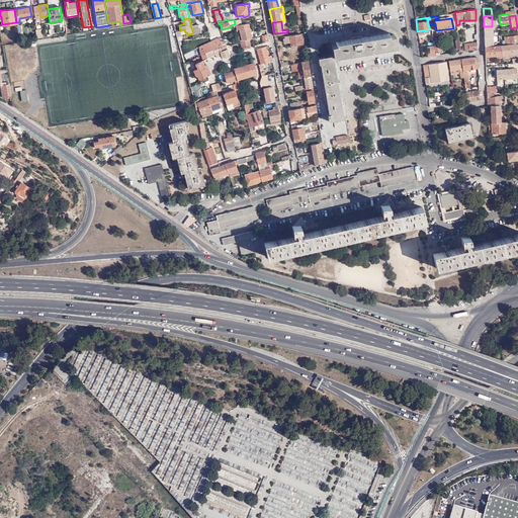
[(235,24),(236,28),(238,28),(241,38),(249,37),(251,37),(248,22),(239,23),(235,24)]
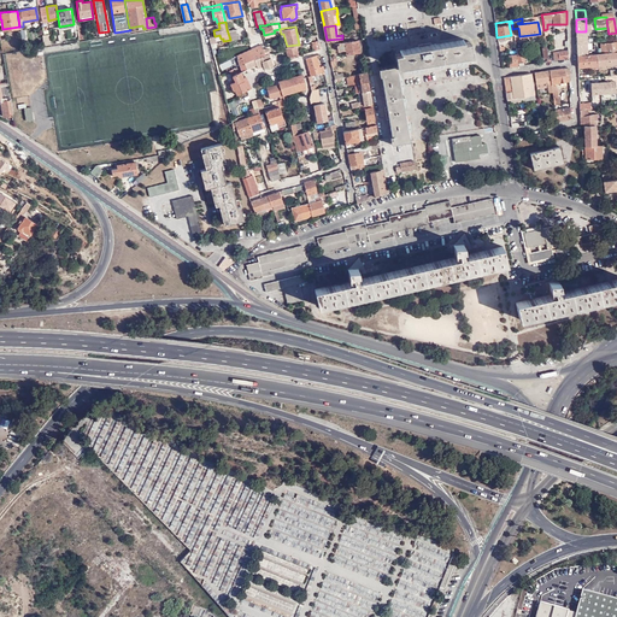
[(230,40),(240,39),(239,34),(236,34),(235,29),(227,29),(230,40)]
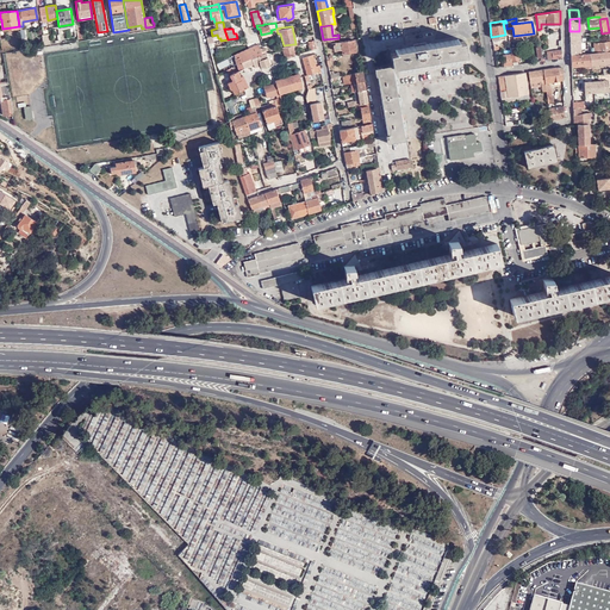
[(570,31),(571,42),(580,42),(579,31),(570,31)]
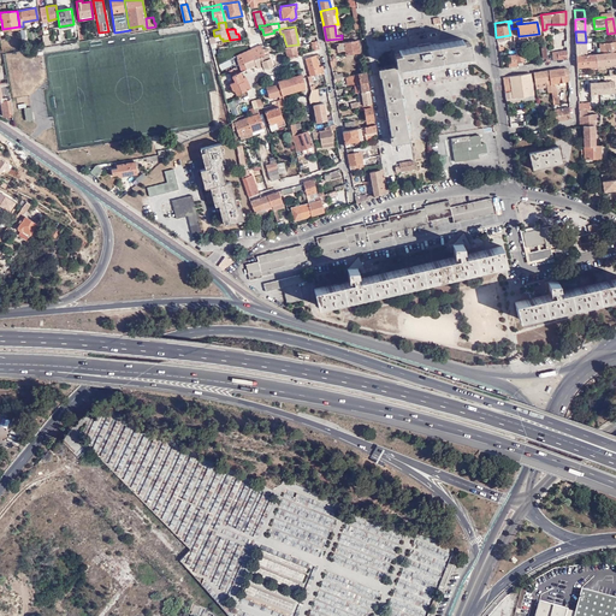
[(351,52),(362,49),(361,39),(339,42),(339,45),(336,45),(337,51),(345,49),(345,57),(351,55),(351,52)]
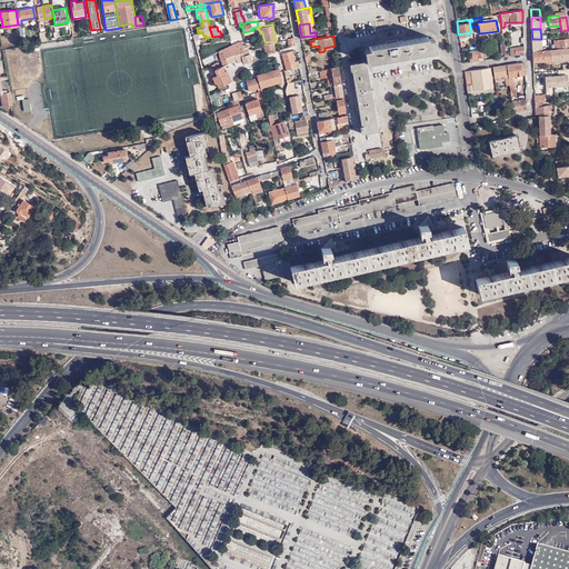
[(362,49),(363,60),(366,60),(435,49),(432,38),(427,38),(427,37),(393,42),(368,46),(368,48),(362,49)]
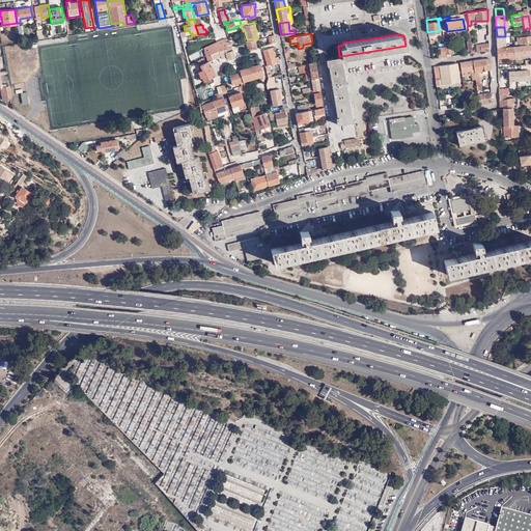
[(522,46),(530,44),(530,35),(521,36),(522,46)]
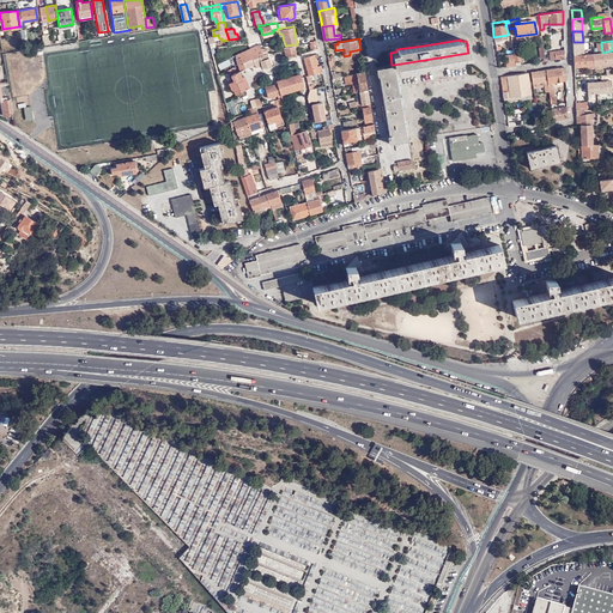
[(574,42),(574,55),(583,54),(583,42),(574,42)]
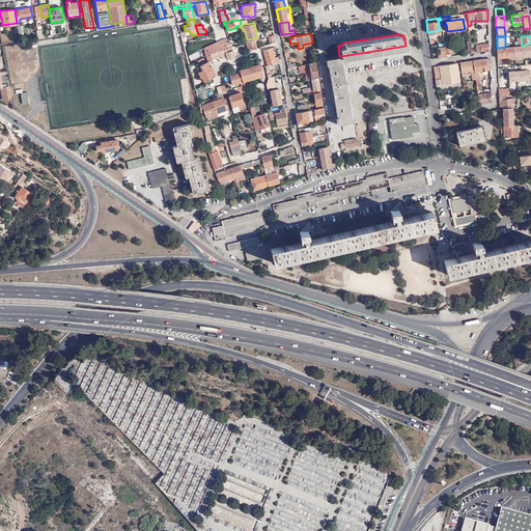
[(230,45),(231,45),(229,40),(227,42),(226,40),(225,42),(224,37),(216,42),(217,44),(216,44),(217,45),(204,50),(208,59),(220,55),(230,51),(229,50),(230,49),(229,46),(230,45)]
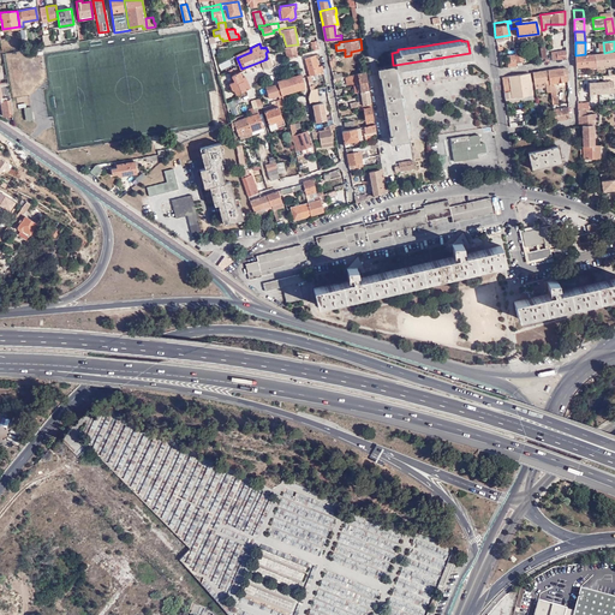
[(298,54),(296,45),(286,46),(285,46),(287,57),(298,54)]
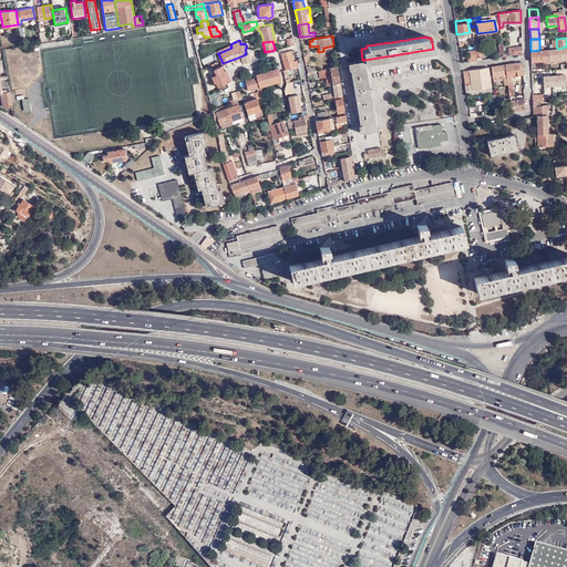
[(514,53),(514,54),(522,53),(522,45),(513,47),(513,48),(514,53)]
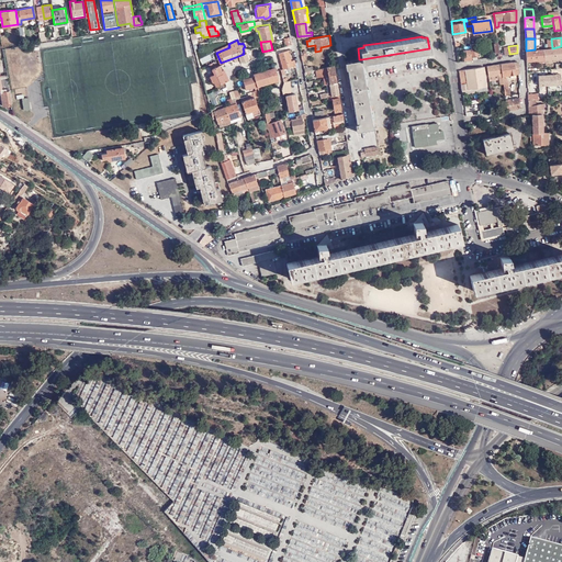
[(526,60),(561,57),(561,46),(552,48),(550,48),(535,49),(526,51),(526,55),(526,60)]
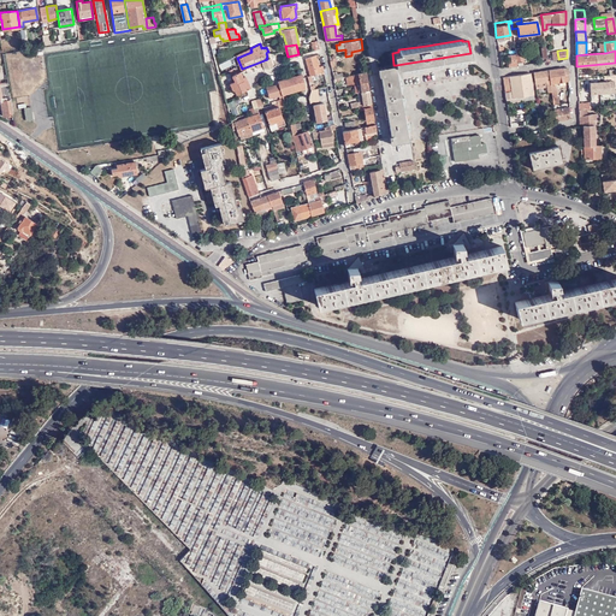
[(273,64),(268,52),(267,52),(266,53),(267,57),(266,58),(267,59),(255,64),(258,67),(264,65),(265,67),(273,64)]
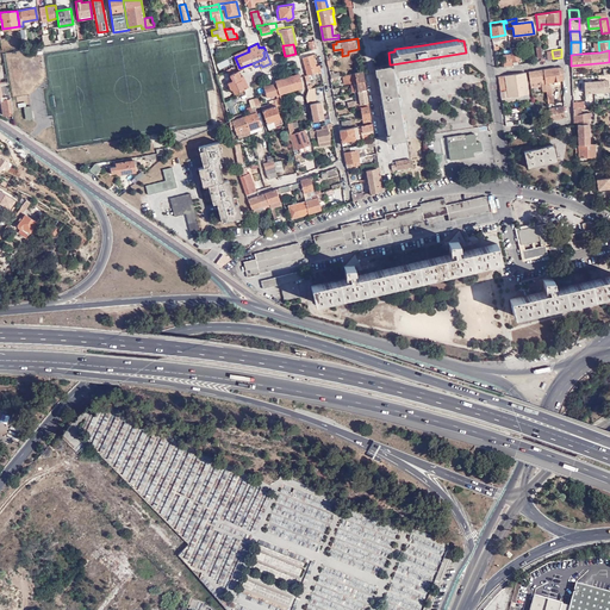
[(318,64),(315,54),(303,56),(307,73),(319,70),(319,73),(321,72),(319,64),(318,64)]
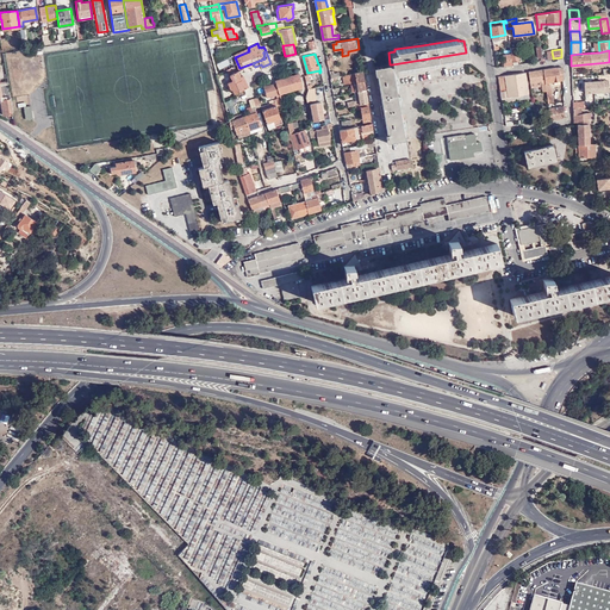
[(502,55),(504,66),(512,64),(511,54),(502,55)]
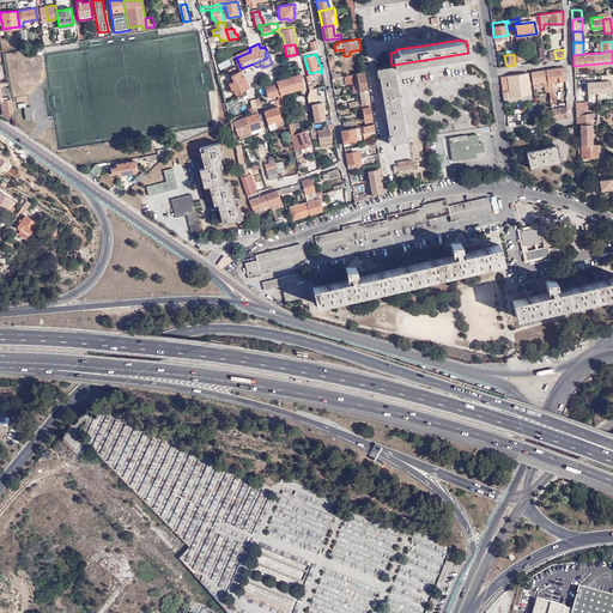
[(228,60),(218,65),(220,70),(230,65),(228,60)]
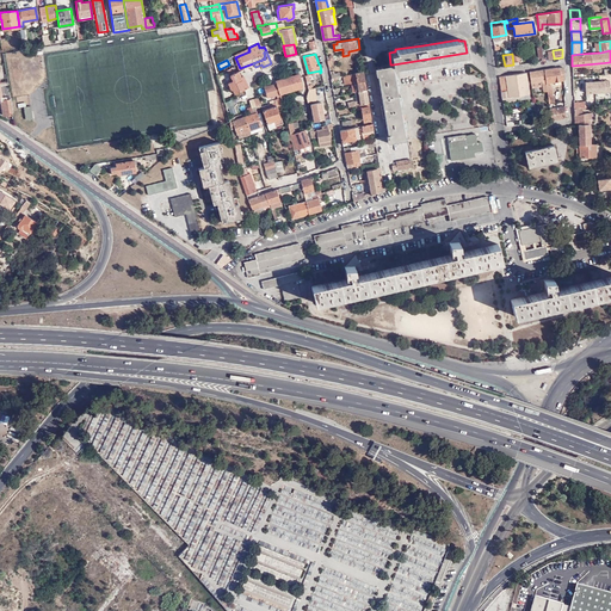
[(393,65),(390,65),(375,67),(376,75),(378,75),(384,111),(388,134),(386,134),(388,143),(405,140),(393,65)]
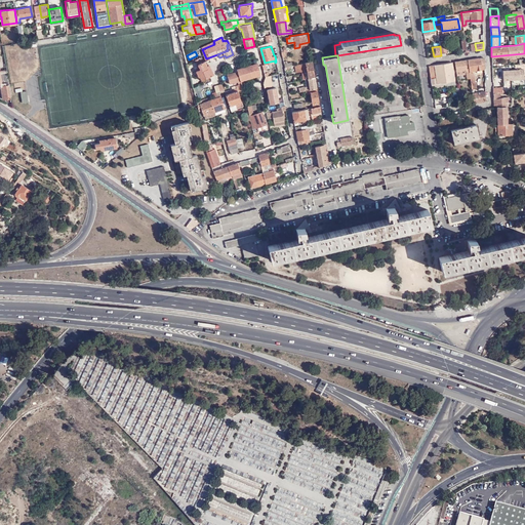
[(481,66),(484,66),(484,57),(467,59),(469,71),(481,69),(481,66)]
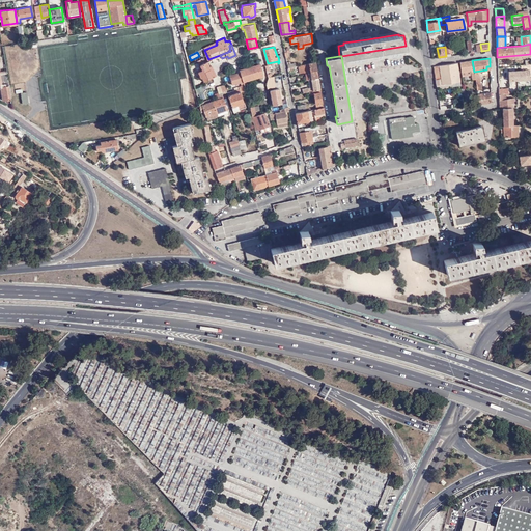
[(472,80),(475,79),(474,72),(472,60),(459,62),(462,76),(471,75),(472,80)]
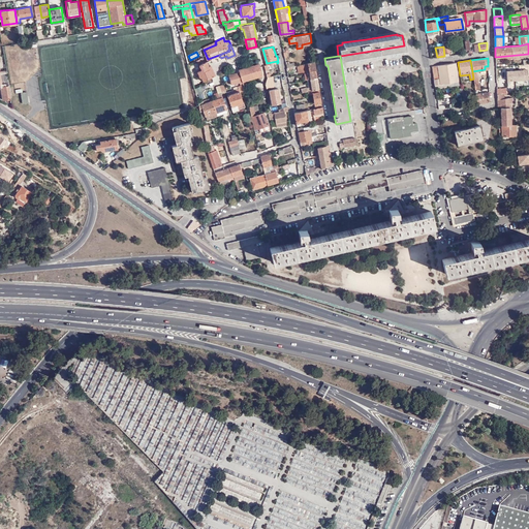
[(203,81),(213,75),(209,66),(206,61),(198,65),(200,69),(196,71),(199,78),(201,78),(203,81)]
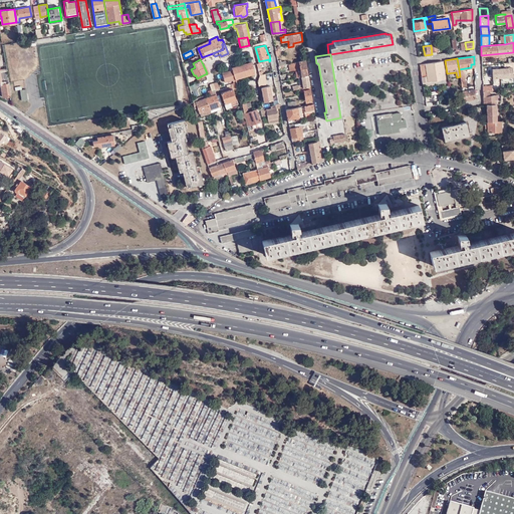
[(297,68),(307,66),(305,59),(288,63),(290,69),(297,68)]
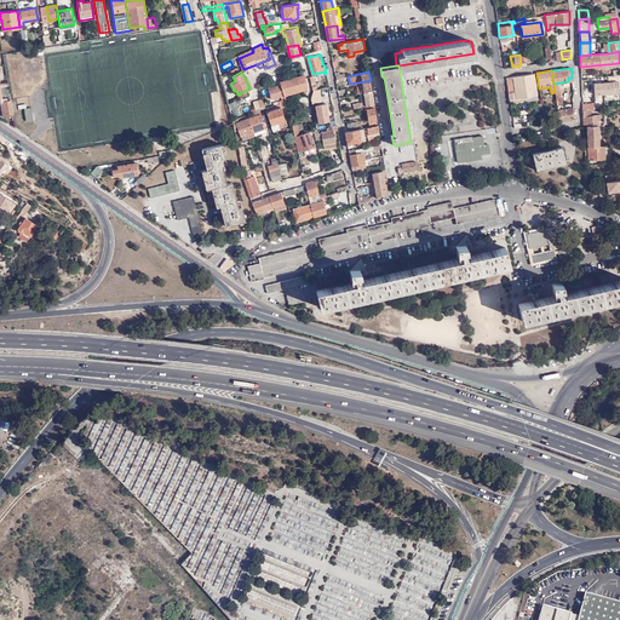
[(537,95),(534,73),(512,76),(514,84),(507,85),(509,98),(537,95)]
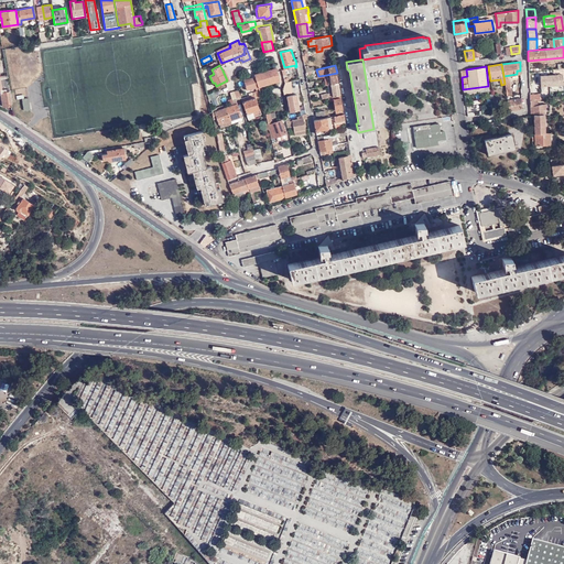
[(556,72),(555,66),(549,67),(543,67),(544,73),(550,72),(551,79),(557,78),(557,71),(556,72)]
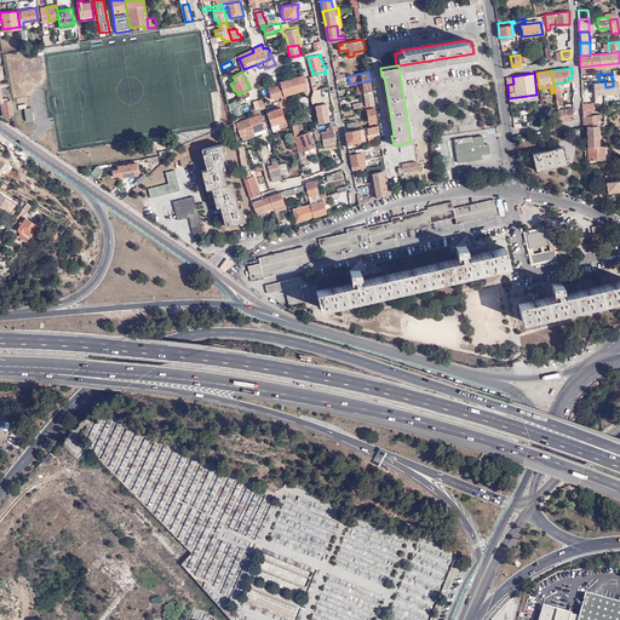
[(304,74),(280,80),(280,84),(285,99),(290,98),(288,92),(308,87),(304,74)]
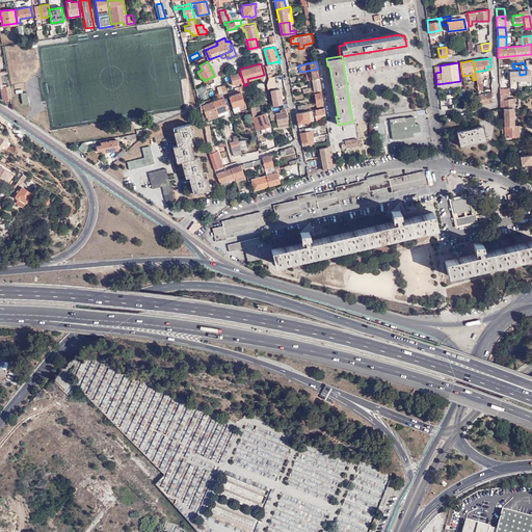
[(312,79),(319,77),(318,69),(308,71),(308,72),(307,72),(307,75),(306,75),(307,80),(312,79)]
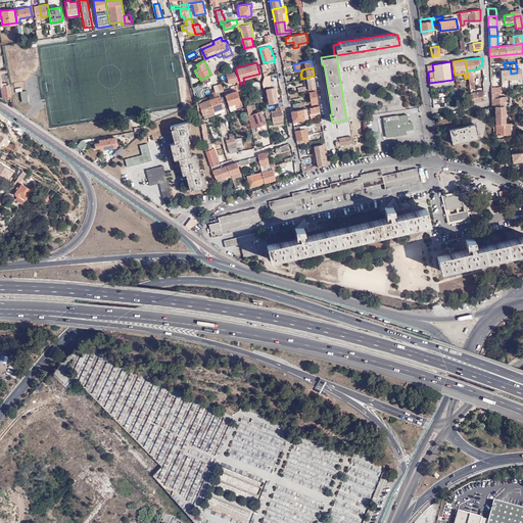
[(240,84),(236,70),(226,74),(228,83),(236,80),(237,83),(230,86),(231,88),(240,85),(240,84)]
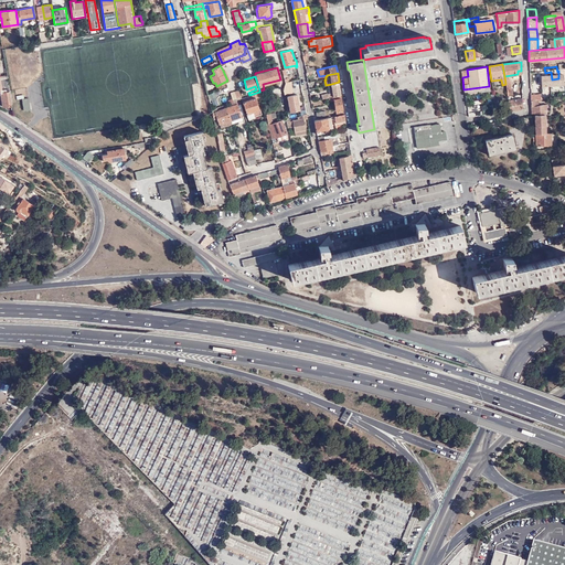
[(0,89),(9,88),(8,77),(0,78),(0,89)]
